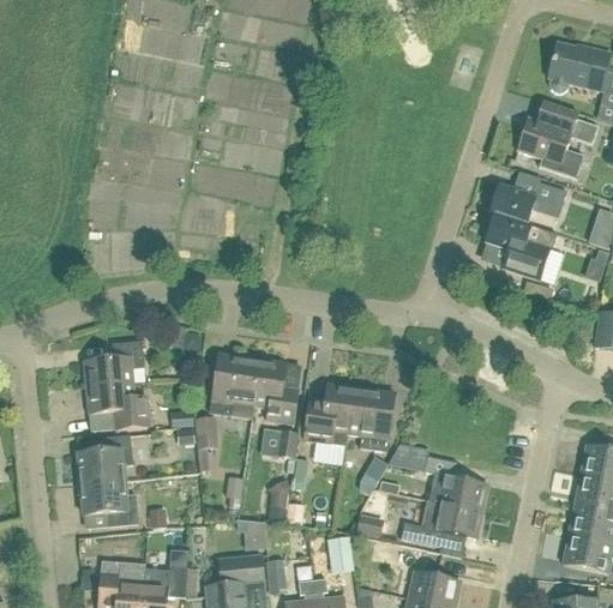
[(174,62),(178,42),(151,37),(148,56),(174,62)]
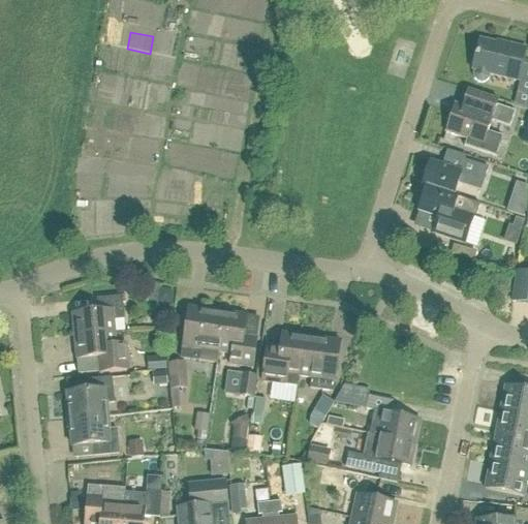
[(489,74),(490,70),(516,76),(524,44),(506,40),(506,42),(479,36),(472,66),(474,66),(473,71),(475,74),(477,79),(482,79),(485,76),(489,74)]
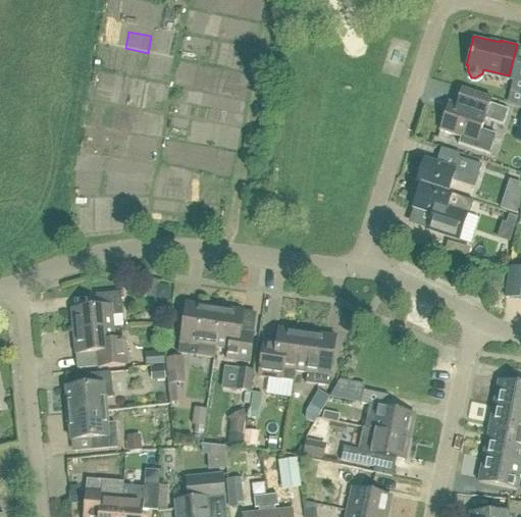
[(161,55),(164,41),(152,39),(150,53),(161,55)]
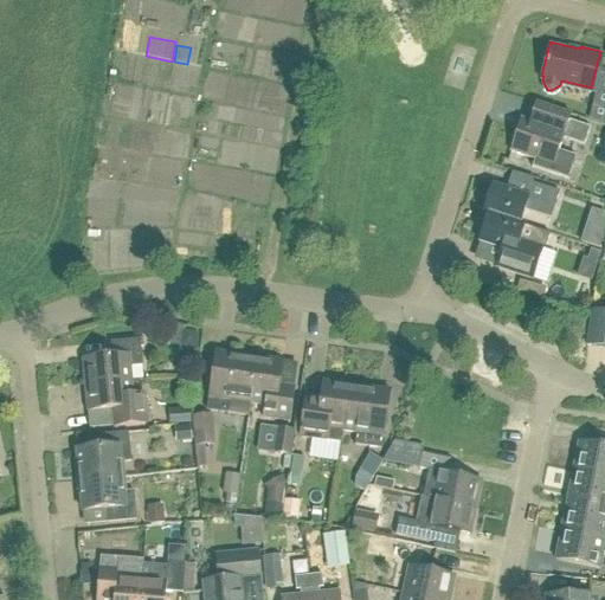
[(520,116),(510,148),(534,155),(532,163),(567,175),(574,154),(558,148),(562,135),(585,142),(591,123),(571,117),(572,110),(535,100),(529,118),(520,116)]
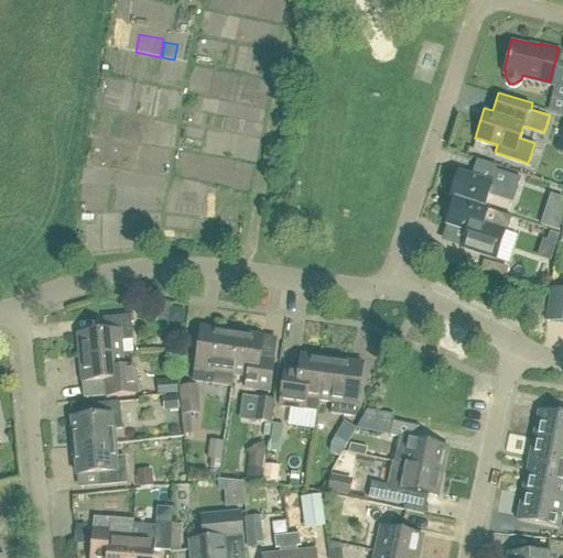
[(490,178),(457,167),(448,194),(483,205),(484,204),(487,190),(511,198),(519,173),(495,165),(490,178)]
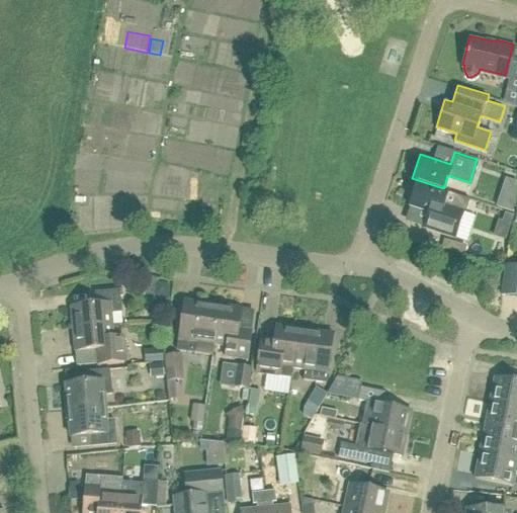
[(412,179),(416,181),(409,203),(428,209),(423,225),(454,235),(462,208),(460,208),(465,194),(444,187),(443,188),(412,178),(412,179)]
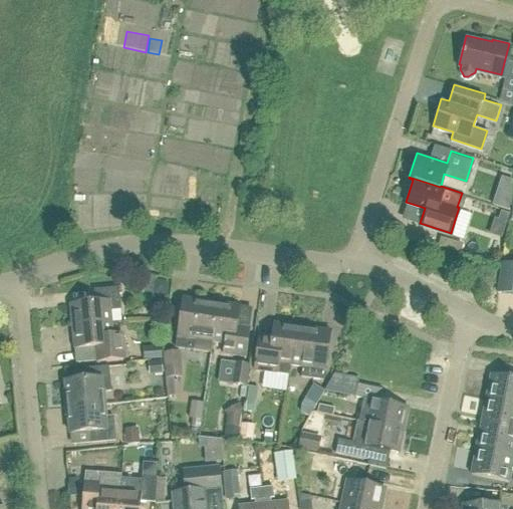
[(512,262),(501,261),(496,290),(512,292),(512,262)]
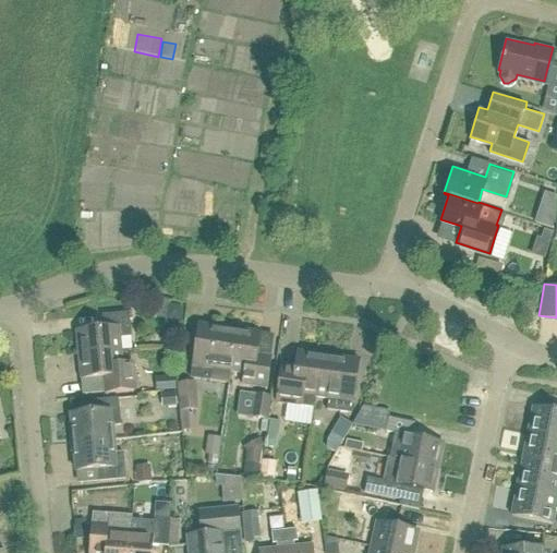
[(74,327),(76,352),(119,348),(118,334),(129,333),(126,310),(100,312),(101,325),(74,327)]
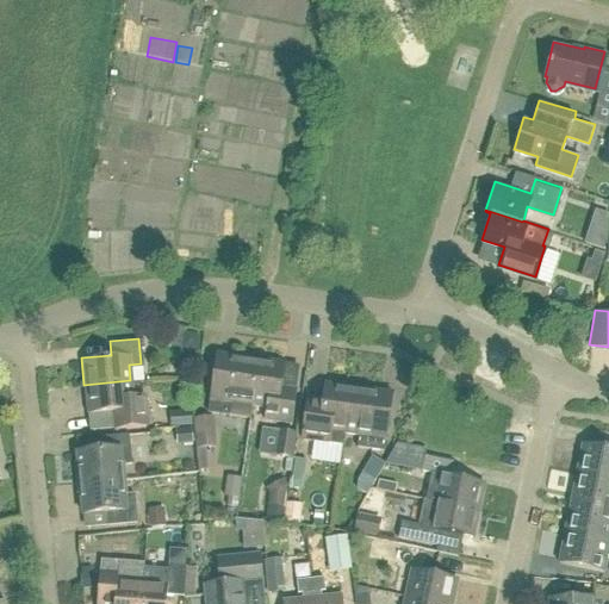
[(207,408),(235,411),(249,413),(252,402),(258,356),(231,353),(216,350),(213,371),(207,408)]
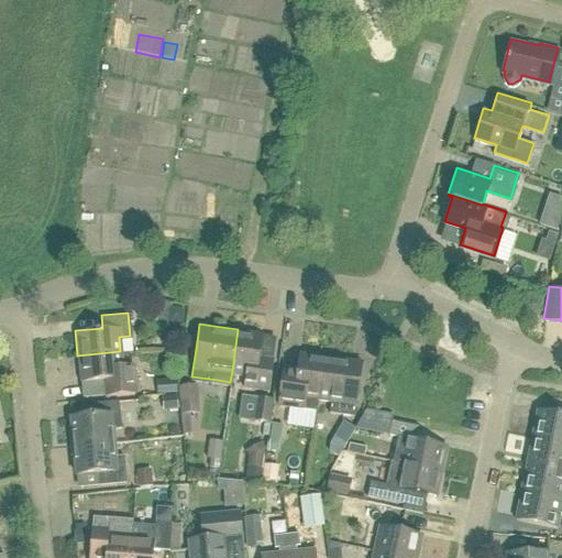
[(238,329),(232,371),(244,372),(243,384),(268,387),(273,358),(259,356),(262,332),(238,329)]
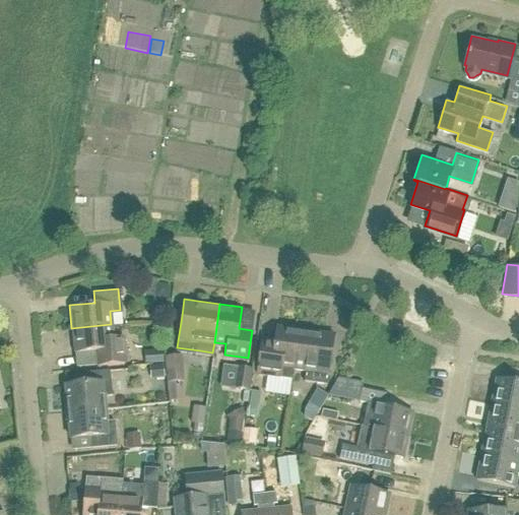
[(111,324),(71,328),(74,350),(98,348),(100,360),(125,358),(123,335),(113,336),(111,324)]
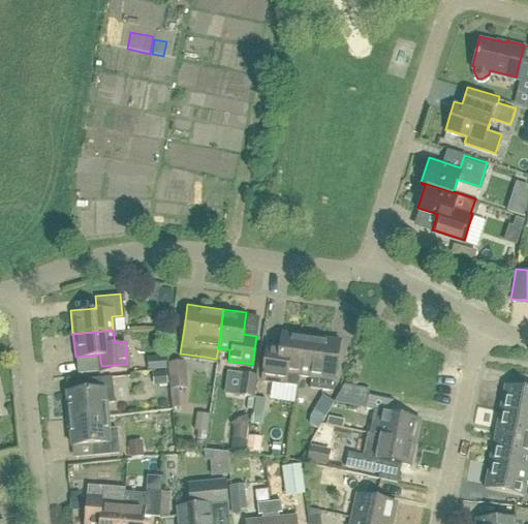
[(281,330),(279,344),(267,343),(261,379),(296,383),(298,374),(304,333),(281,330)]
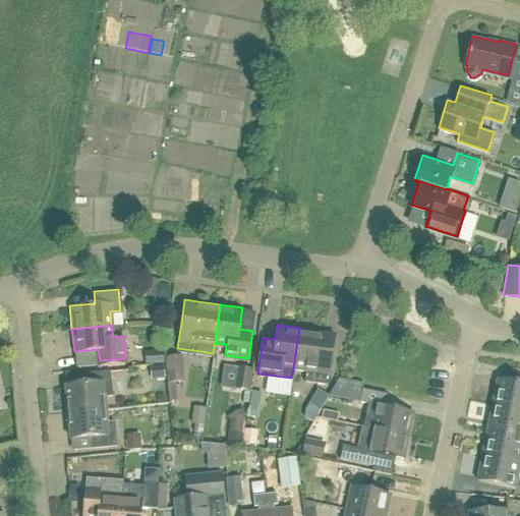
[(334,333),(299,328),(293,368),(305,369),(304,381),(326,383),(327,374),(329,374),(334,333)]
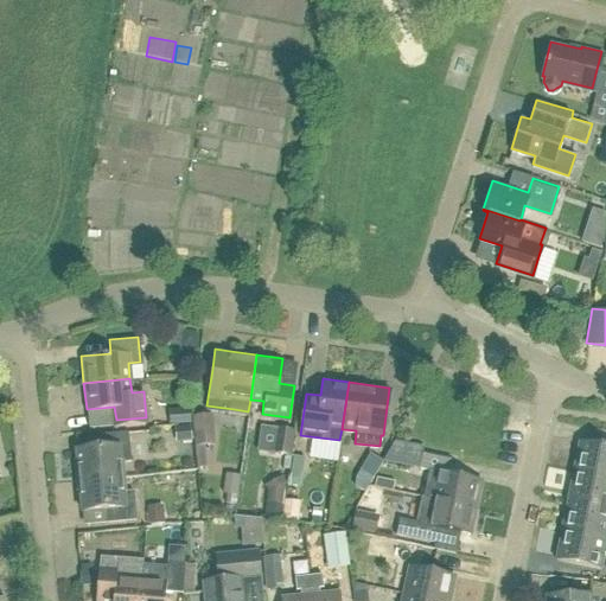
[(166,407),(168,422),(190,420),(189,404),(166,407)]
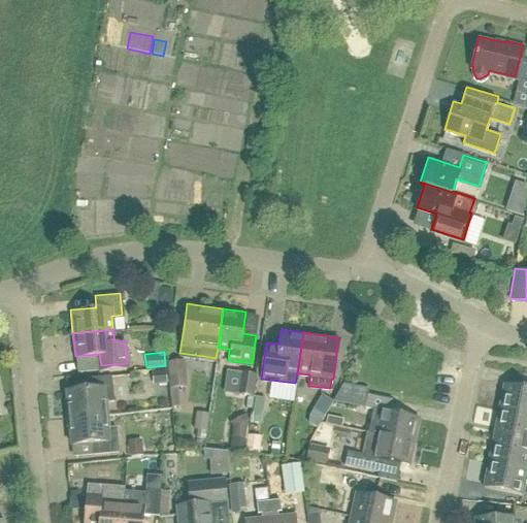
[(167,359),(172,405),(178,404),(176,385),(187,384),(184,357),(167,359)]
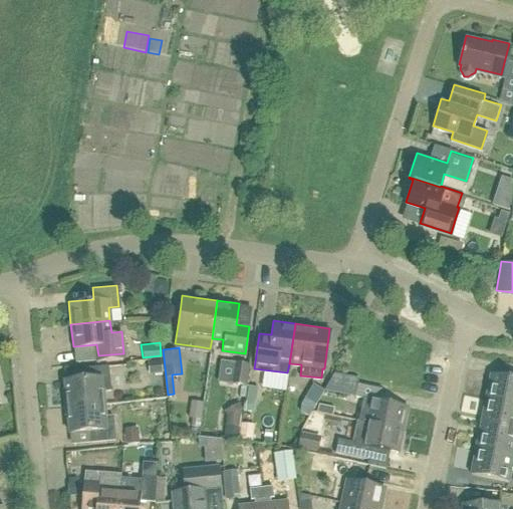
[(187,349),(186,369),(207,370),(208,349),(187,349)]
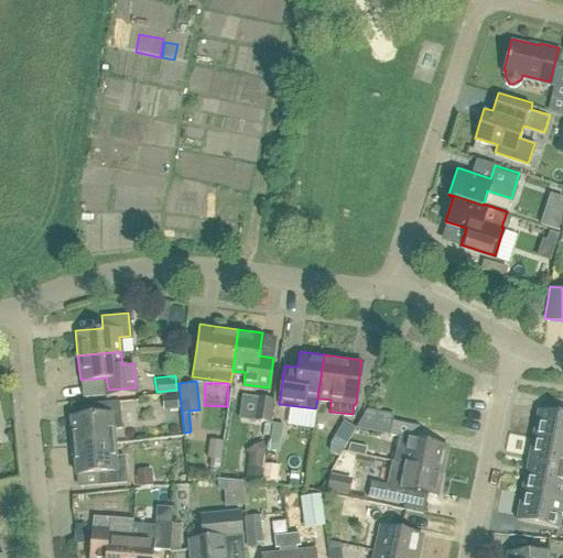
[(273,395),(257,393),(253,416),(271,418),(273,395)]
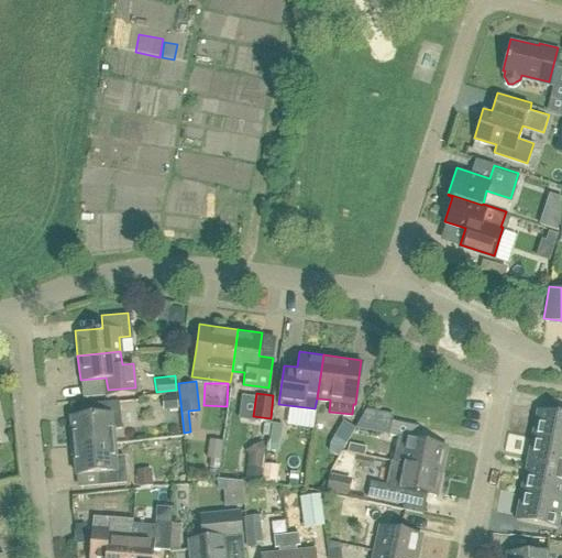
[(73,444),(112,440),(111,427),(121,427),(119,400),(91,402),(92,414),(70,416),(73,444)]
